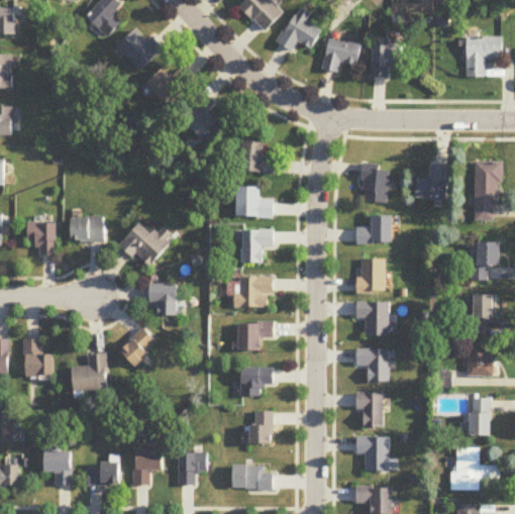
[(107,35),(120,21),(111,13),(120,3),(117,0),(98,0),(85,16),(107,35)]
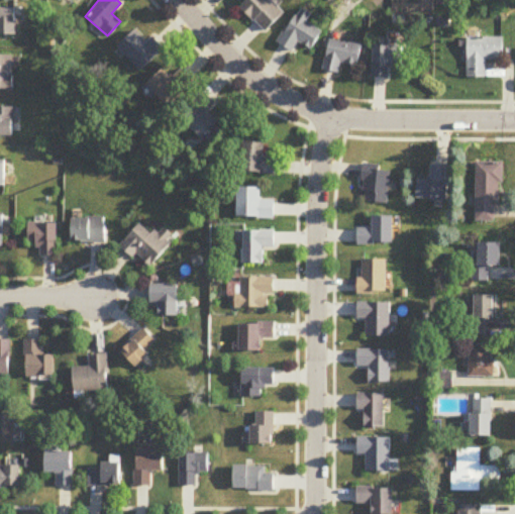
[(244,0),(239,5),(265,31),(284,12),(272,0),(244,0)]
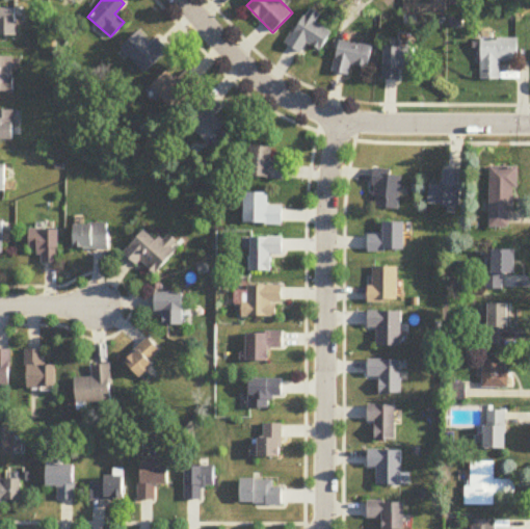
[(0,36),(17,37),(17,7),(0,6),(0,36)]
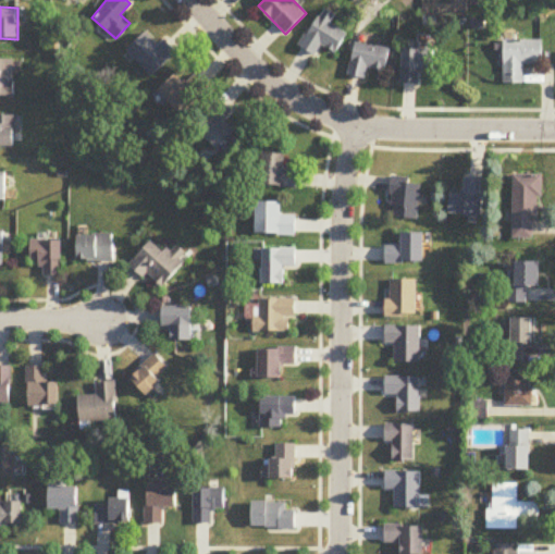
[(298,45),(316,54),(321,45),(335,52),(347,33),(317,14),(298,45)]
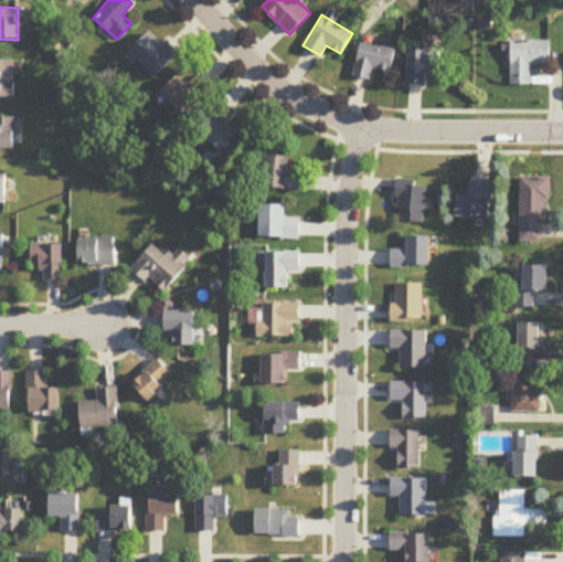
[(166,39),(158,44),(148,31),(127,48),(149,76),(178,54),(166,39)]
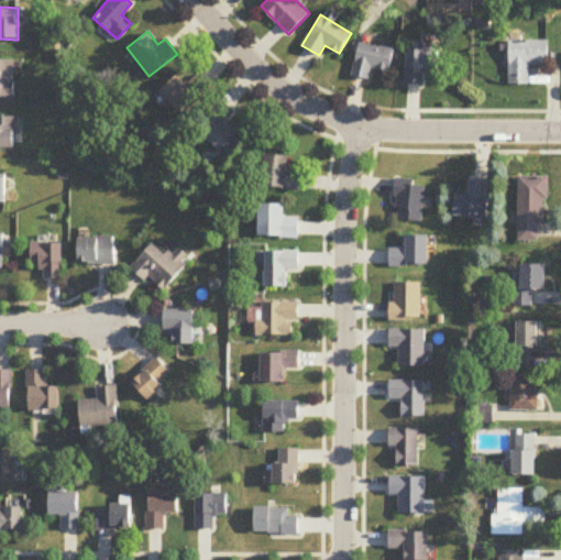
[(547,37),(507,37),(507,84),(527,83),(526,64),(547,63),(547,37)]
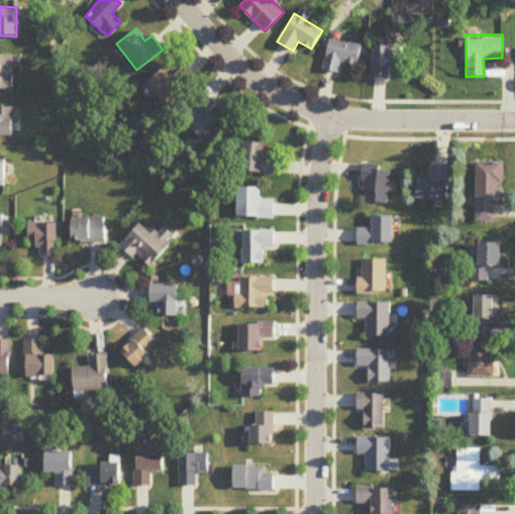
[(356,66),(361,44),(328,38),(322,69),(338,73),(340,62),(356,66)]
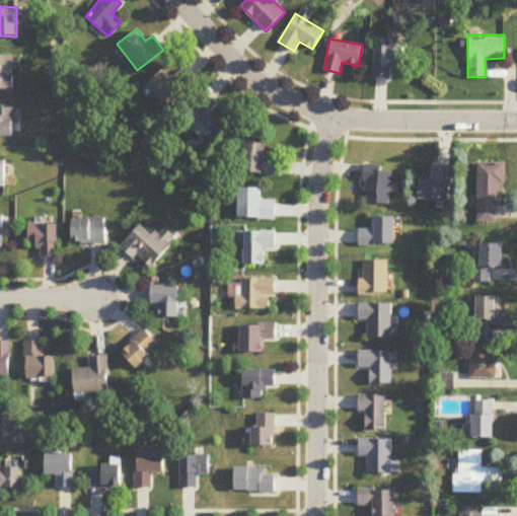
[(401,45),(373,45),(372,77),(389,78),(390,65),(401,65),(401,45)]
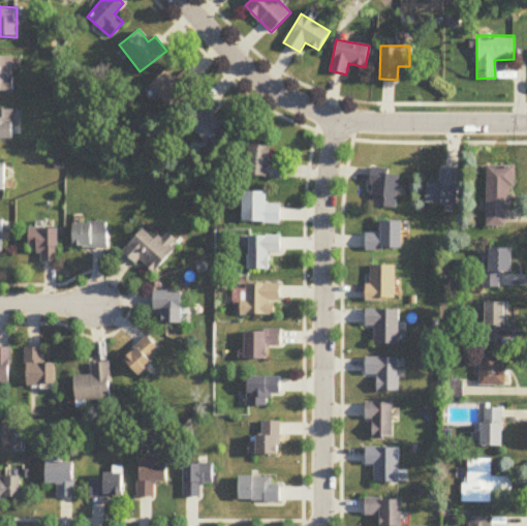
[(0,90),(12,91),(12,55),(0,55),(0,90)]
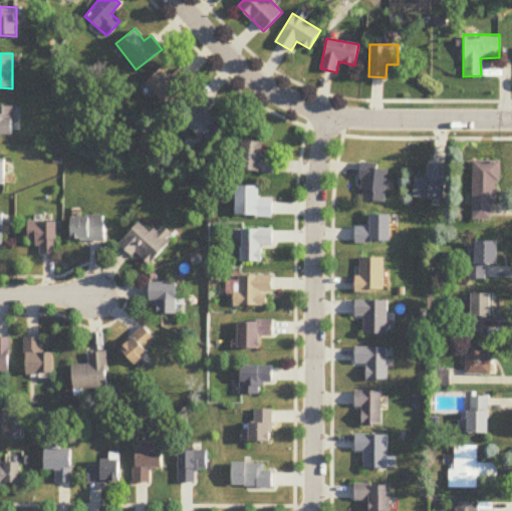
[(169,77),(161,67),(145,81),(163,102),(189,79),(179,68),(169,77)]
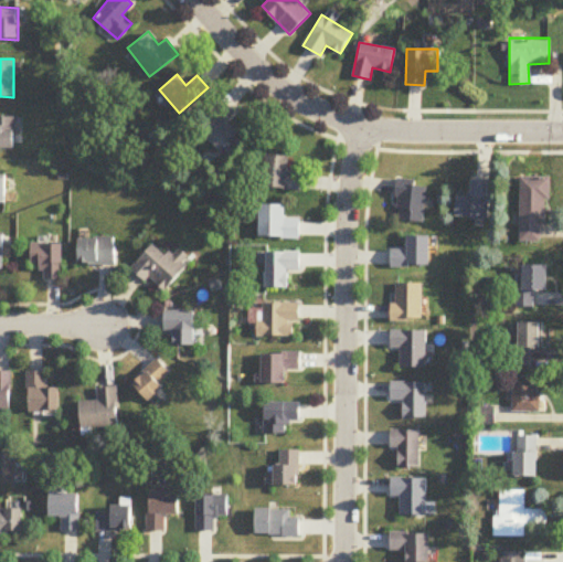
[(223,120),(233,110),(221,98),(192,126),(218,150),(235,133),(223,120)]
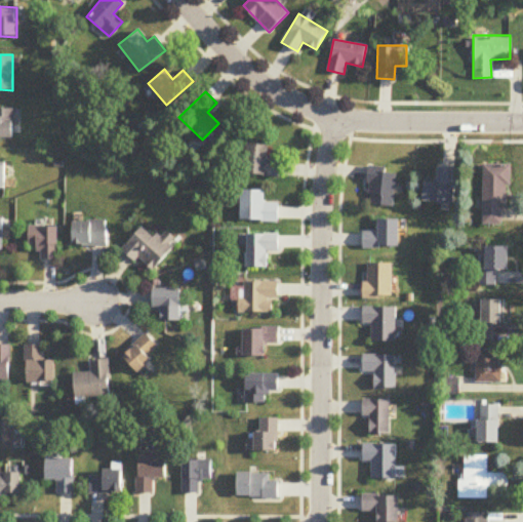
[(12,108),(0,107),(0,136),(12,137),(12,108)]
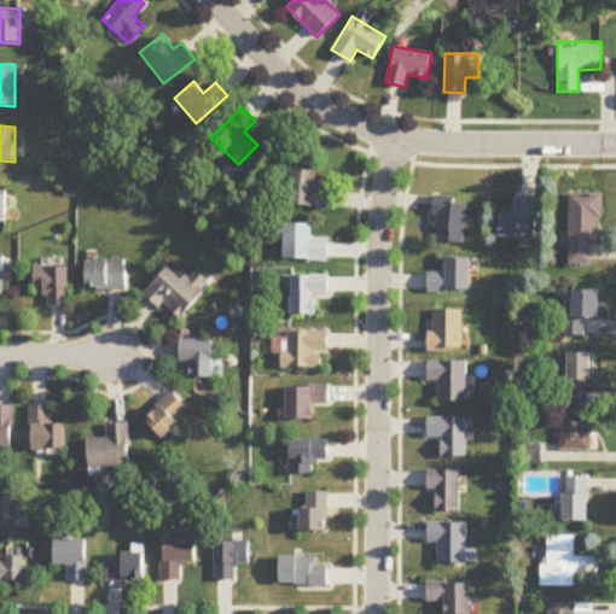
[(288,205),(327,208),(329,186),(315,185),(317,170),(290,169),(288,205)]
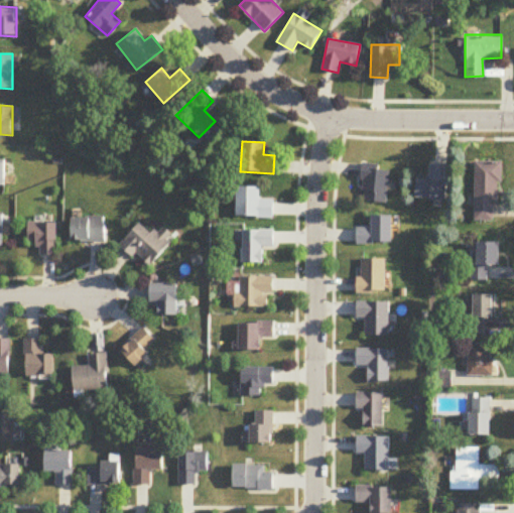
[(473,221),(497,221),(497,160),(473,160),(473,221)]
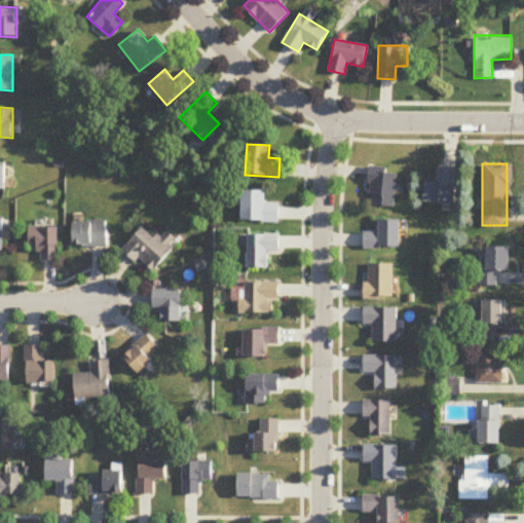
[(371,166),(366,203),(393,208),(398,171),(371,166)]
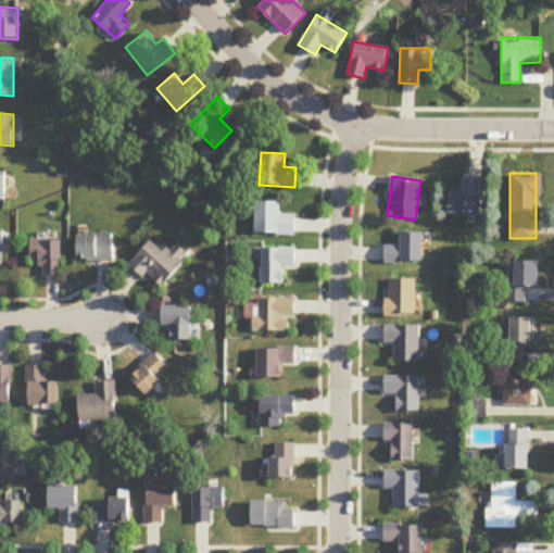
[(447,191),(447,214),(480,215),(481,177),(463,177),(463,191),(447,191)]
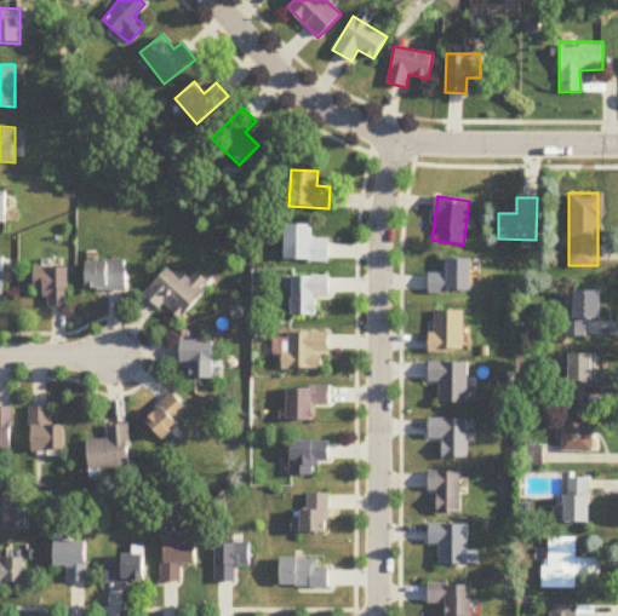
[(312,224),(282,224),(282,260),(327,260),(327,239),(312,239),(312,224)]
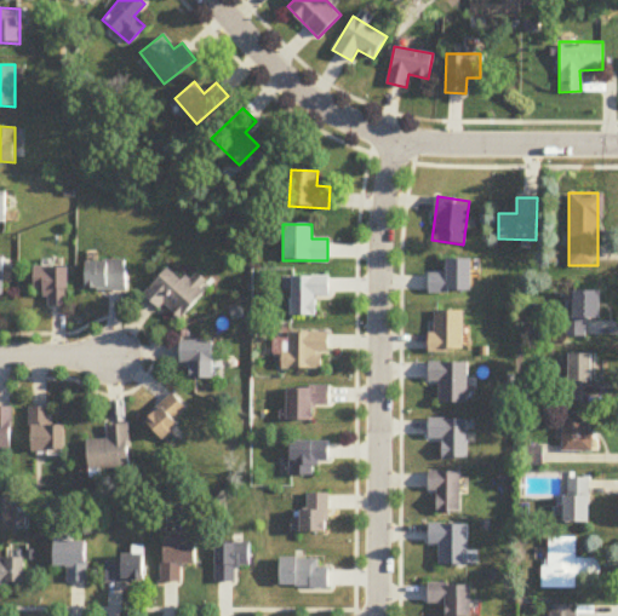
[(446,271),(427,271),(427,292),(473,292),(473,258),(446,258),(446,271)]
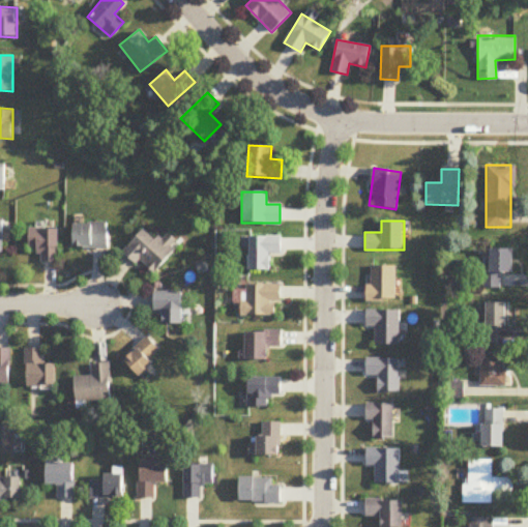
[(107,223),(72,223),(72,247),(107,247),(107,223)]
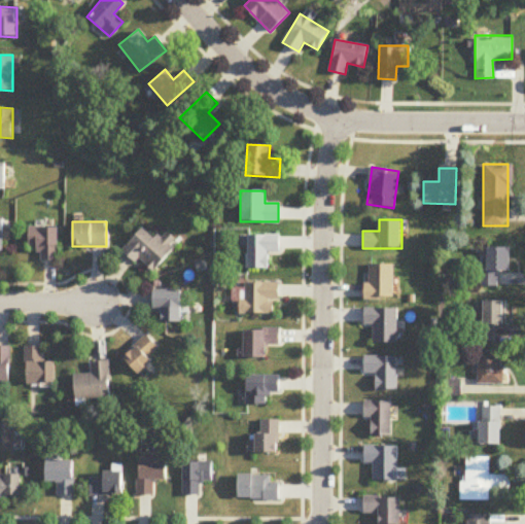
[(38,258),(58,258),(58,226),(28,226),(28,245),(38,245),(38,258)]
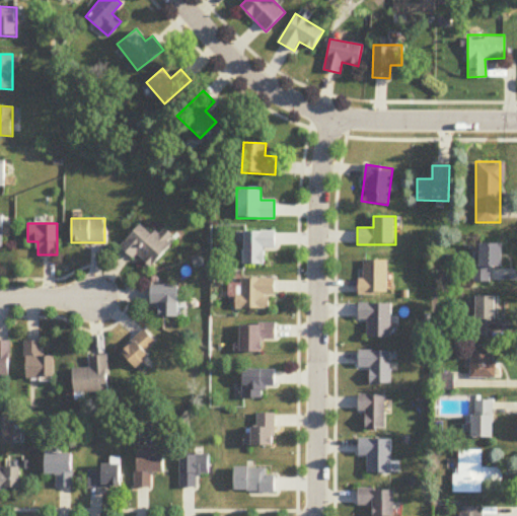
[(147,269),(176,239),(162,226),(153,235),(140,223),(121,244),(147,269)]
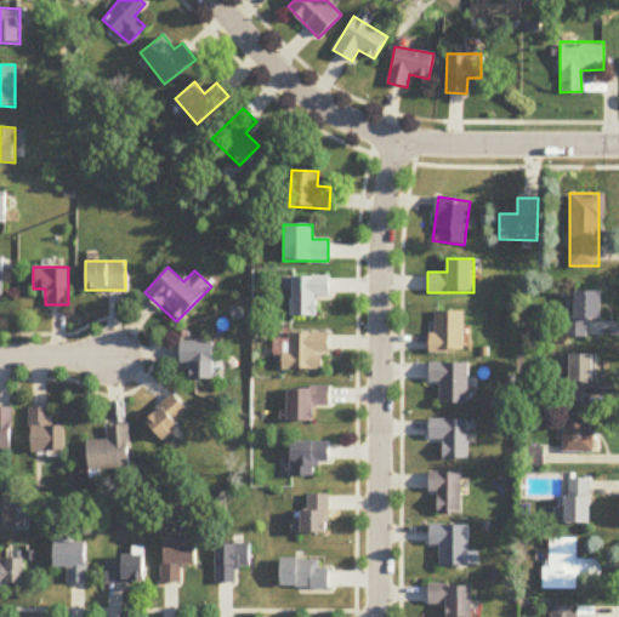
[(289,276),(289,315),(314,315),(314,296),(328,296),(328,276),(289,276)]
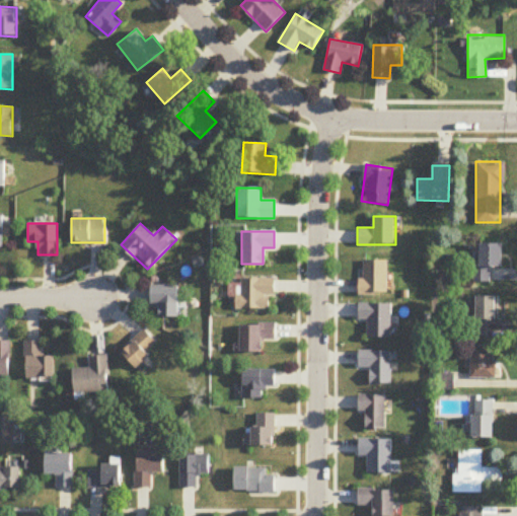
[(502,267),(502,242),(473,242),(473,281),(488,281),(488,267),(502,267)]
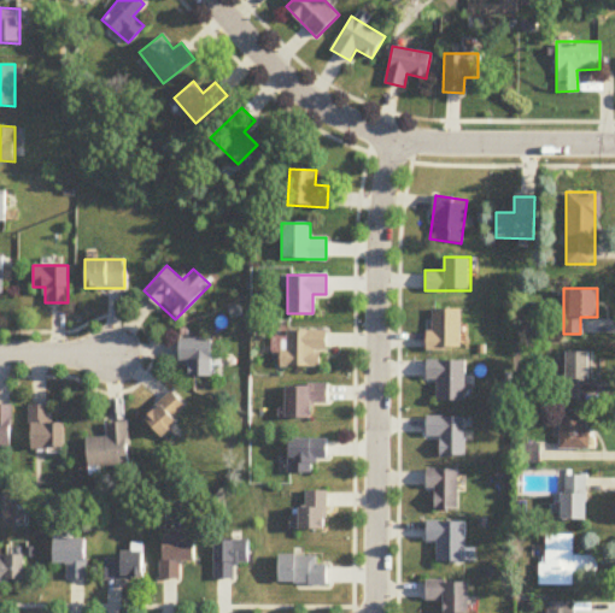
[(461,308),(428,308),(428,349),(461,349),(461,308)]
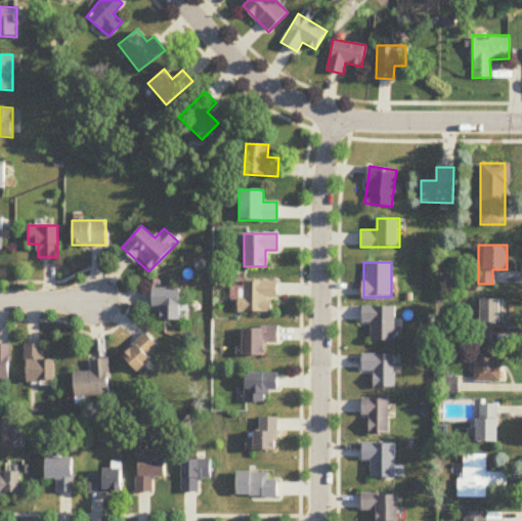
[(237,280),(238,311),(269,310),(269,297),(276,296),(276,279),(237,280)]
